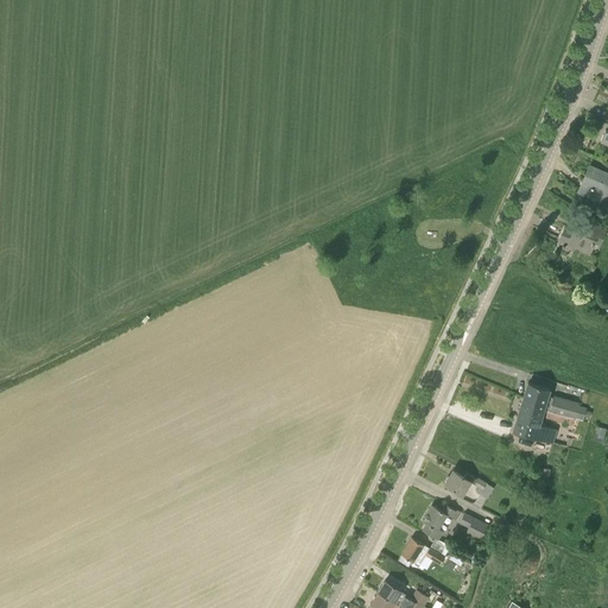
[(607,184),(607,172),(589,165),(586,175),(587,176),(580,191),(599,201),(606,184),(607,184)]
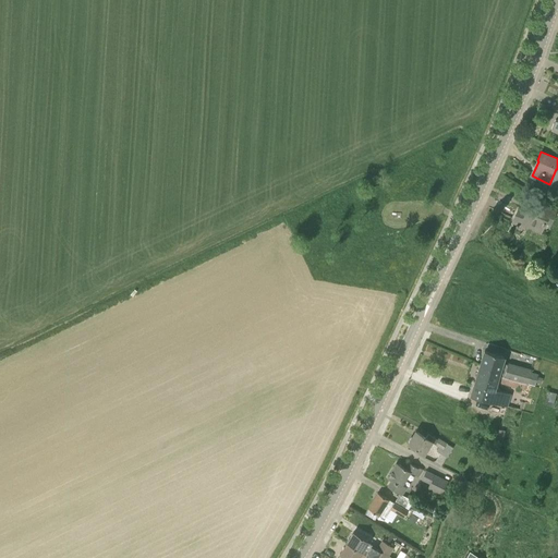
[(550,225),(557,210),(532,199),(525,213),(518,209),(512,221),(540,234),(545,223),(550,225)]
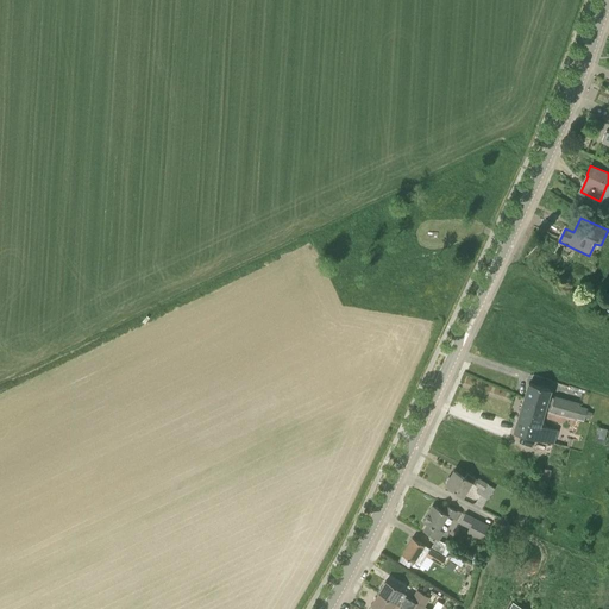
[(554,397),(548,396),(551,389),(528,383),(523,399),(537,402),(535,407),(584,420),(586,414),(588,408),(585,405),(554,395),(554,397)]
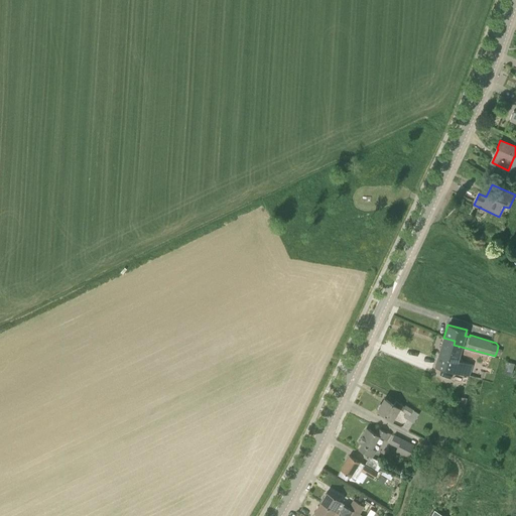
[(495,356),(454,345),(455,341),(443,338),(435,366),(464,374),(467,362),(458,360),(460,354),(486,361),(488,355),(495,357),(495,356)]
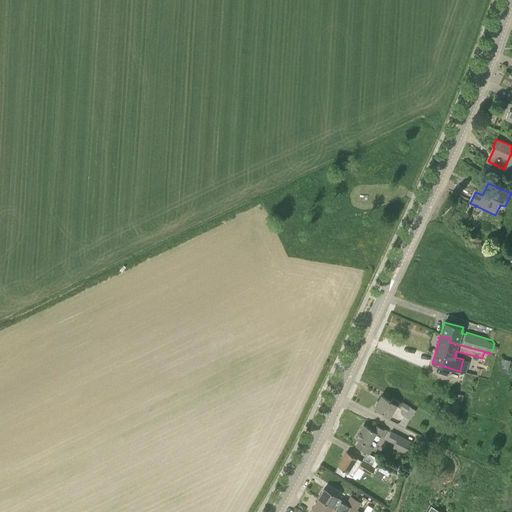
[(508,372),(511,358),(506,357),(502,370),(508,372)]
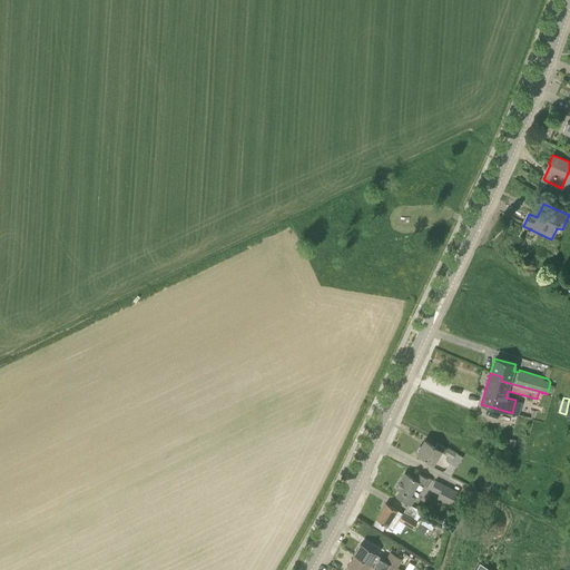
[(513,449),(516,439),(508,438),(505,448),(513,449)]
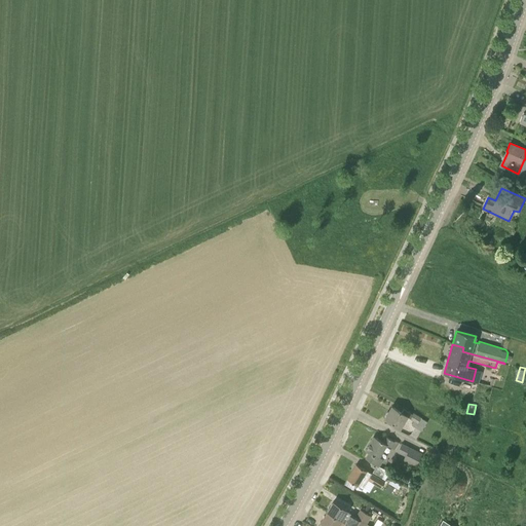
[(402,412),(392,406),(388,412),(387,411),(384,416),(385,416),(384,418),(401,428),(408,416),(410,418),(409,418),(414,421),(412,425),(421,430),(426,421),(421,418),(421,417),(413,412),(412,414),(404,409),(402,412)]
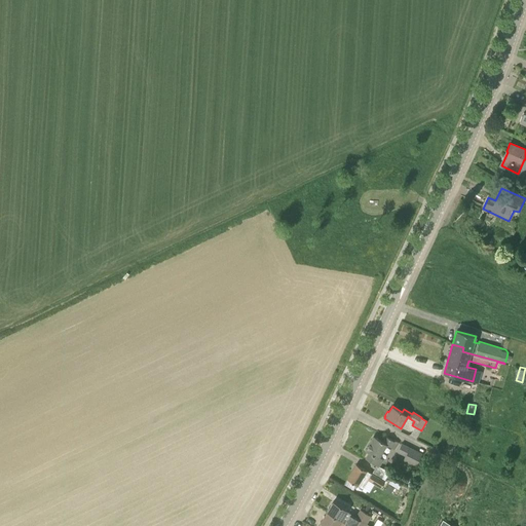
[(383,441),(374,436),(366,450),(378,458),(386,444),(395,449),(399,443),(395,440),(395,442),(385,437),(383,441)]
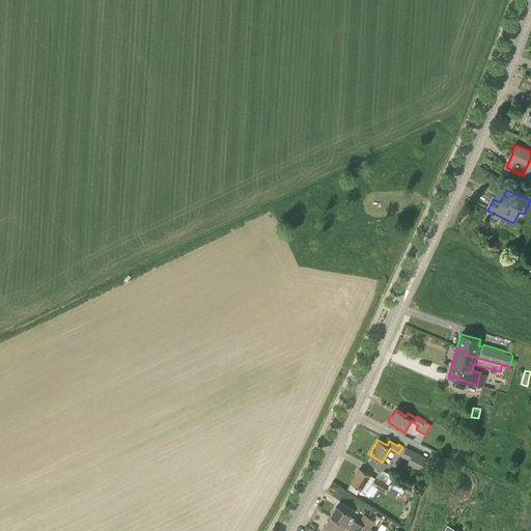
[(426,457),(406,446),(401,454),(409,457),(406,464),(419,470),(426,457)]
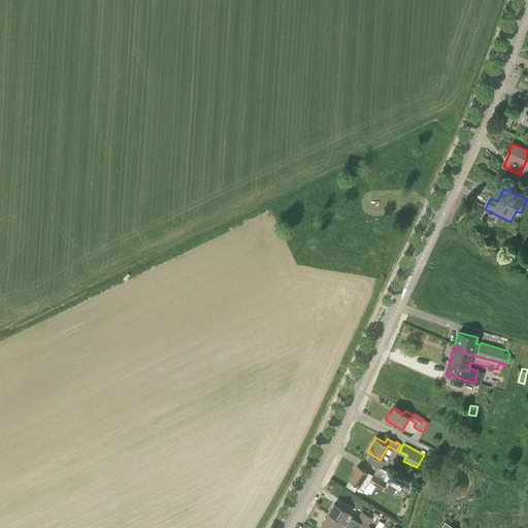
[(372,475),(358,466),(349,481),(364,490),(369,482),(382,489),(386,483),(389,477),(385,474),(387,471),(384,469),(382,472),(376,469),(372,475)]
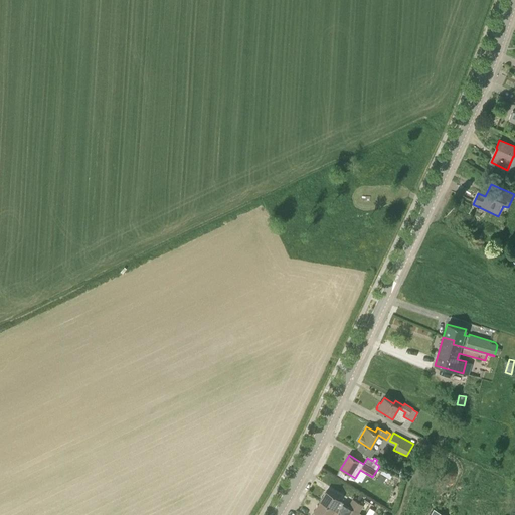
[(352,501),(350,505),(341,500),(326,491),(320,501),(342,514),(355,514),(361,506),(352,501)]
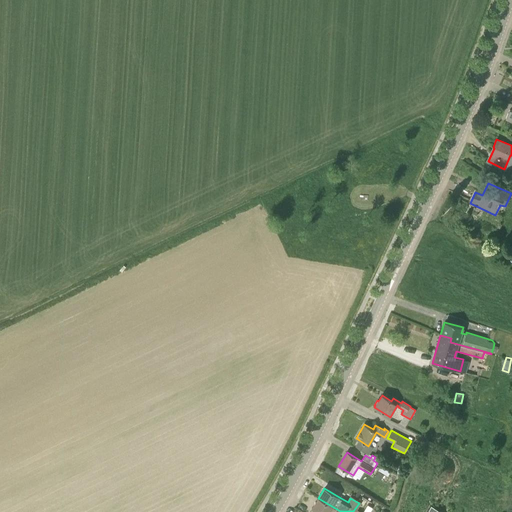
[(340,511),(318,498),(312,509),(317,511),(340,511)]
